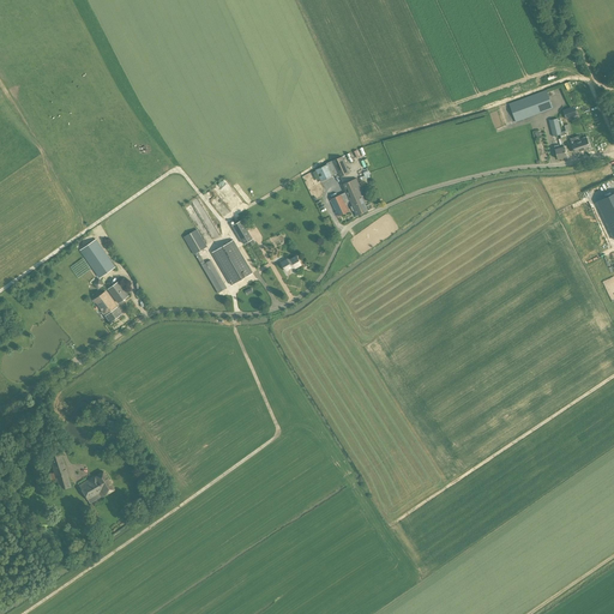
[(553,108),(546,90),(509,104),(516,122),(553,108)]
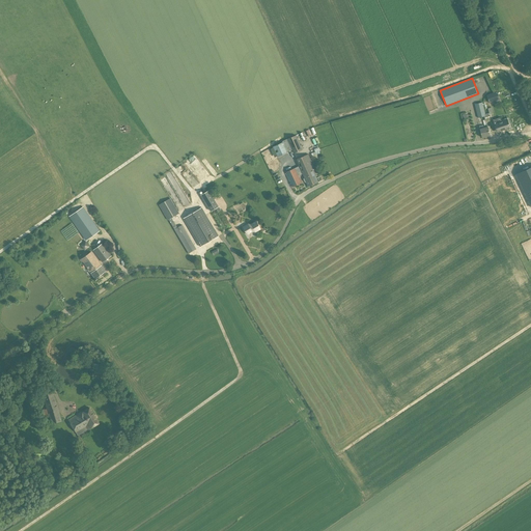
[(497,91),(486,95),(490,103),(500,100),(497,91)]
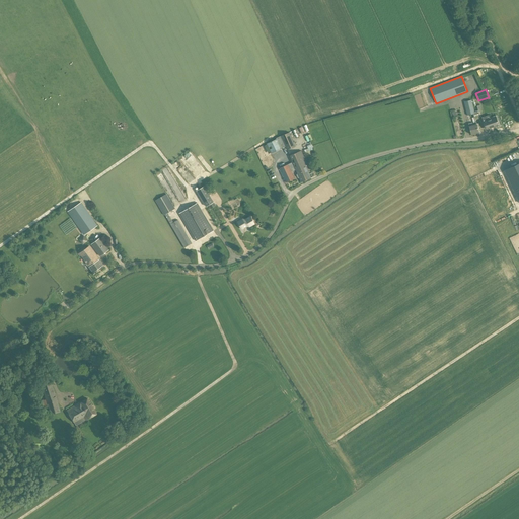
[(474,114),(474,112),(473,112),(471,100),(464,101),(467,116),(473,114),(474,114)]
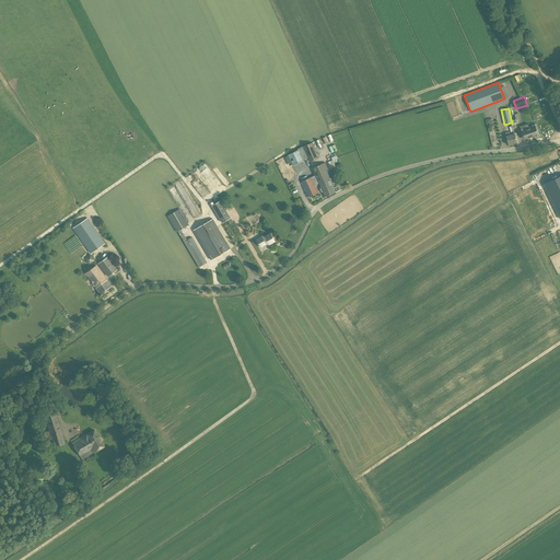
[(528,130),(527,126),(518,128),(522,139),(523,140),(536,137),(534,129),(528,130)]
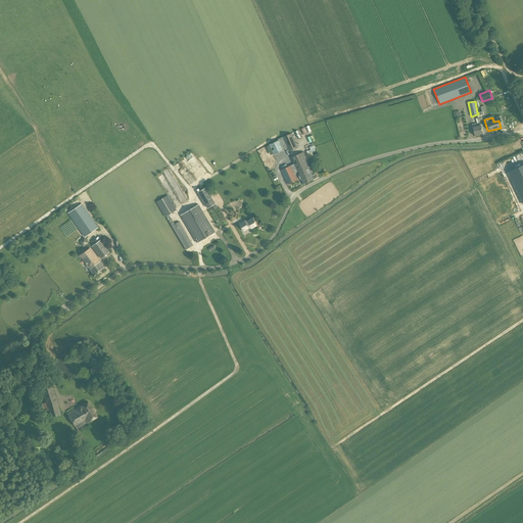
[(475,136),(482,134),(480,125),(477,126),(476,123),(473,124),(473,127),(475,136)]
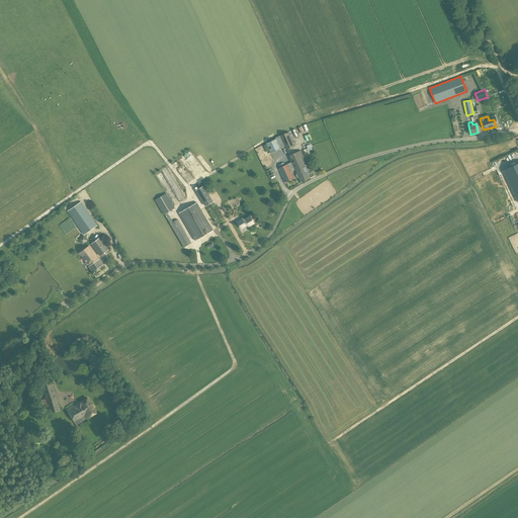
[(264,146),(268,154),(270,153),(271,153),(285,147),(286,150),(295,146),(288,132),(275,138),(276,139),(266,144),(266,145),(264,146)]
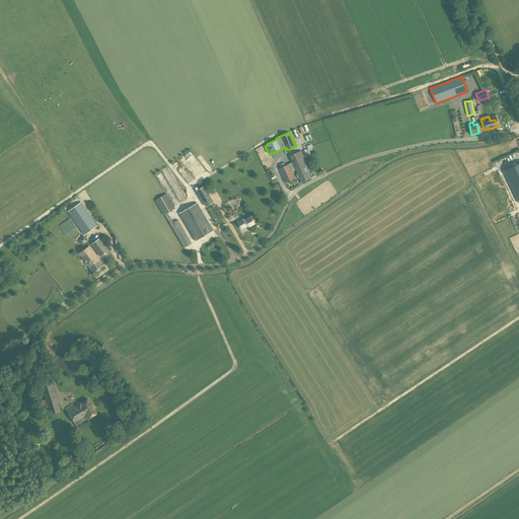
[(309,148),(304,149),(305,152),(314,149),(312,143),(308,144),(309,148)]
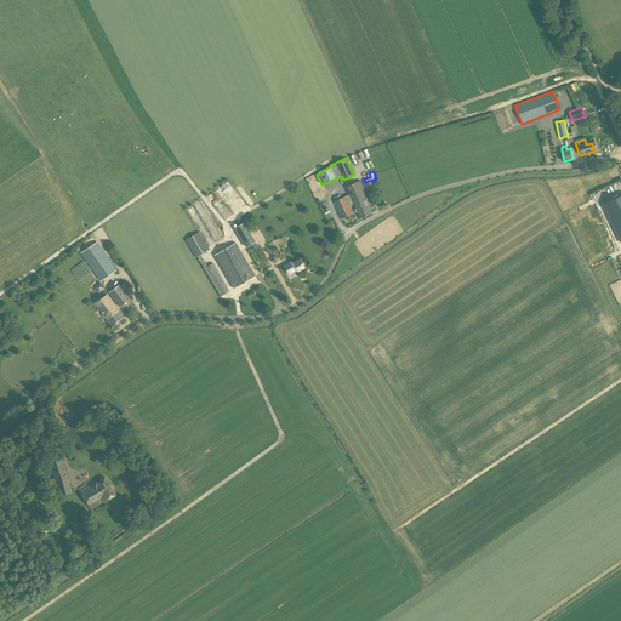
[(347,187),(360,218),(371,214),(368,204),(370,203),(360,181),(347,187)]
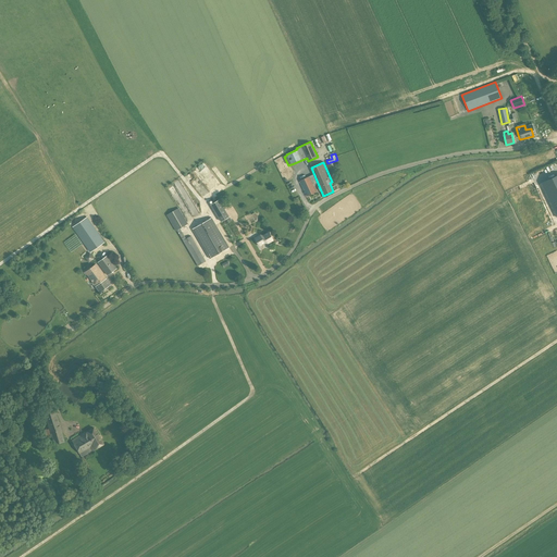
[(556,175),(542,184),(556,215),(556,175)]
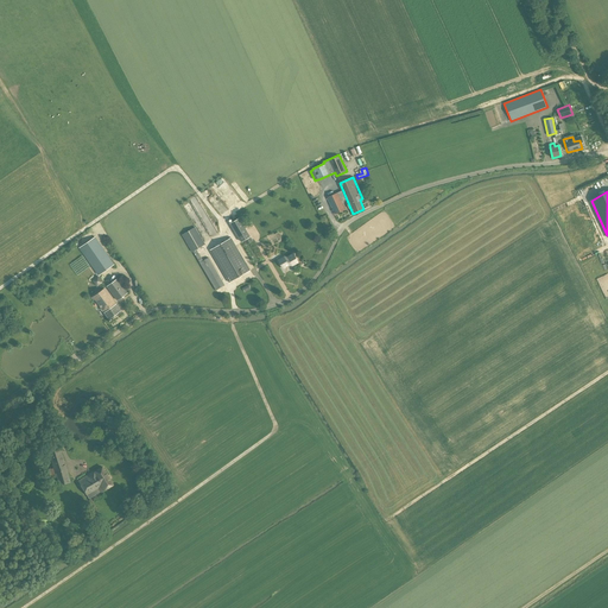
[(344,210),(337,192),(328,197),(336,214),(344,210)]
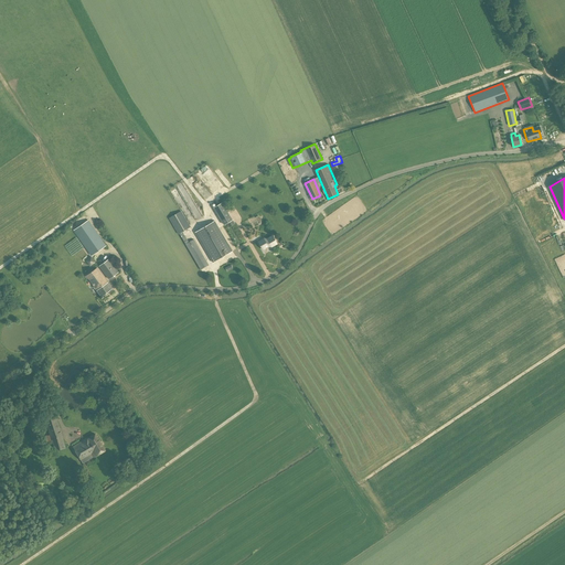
[(227,223),(230,226),(234,224),(222,203),(214,208),(224,225),(227,223)]
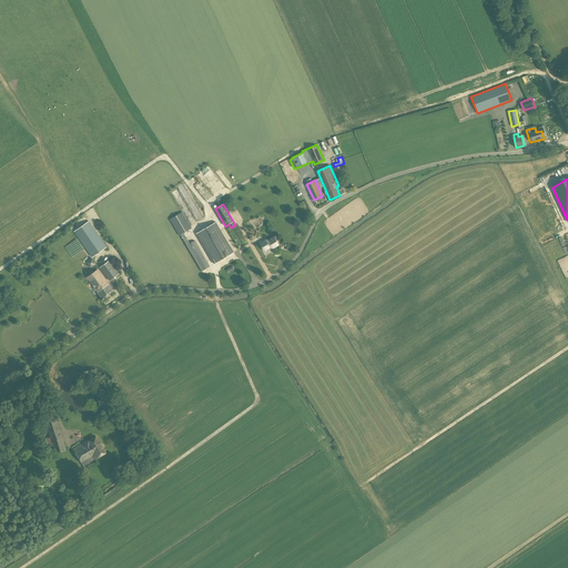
[(202,272),(210,266),(194,241),(190,244),(183,233),(191,229),(182,212),(170,219),(180,235),(181,235),(202,272)]
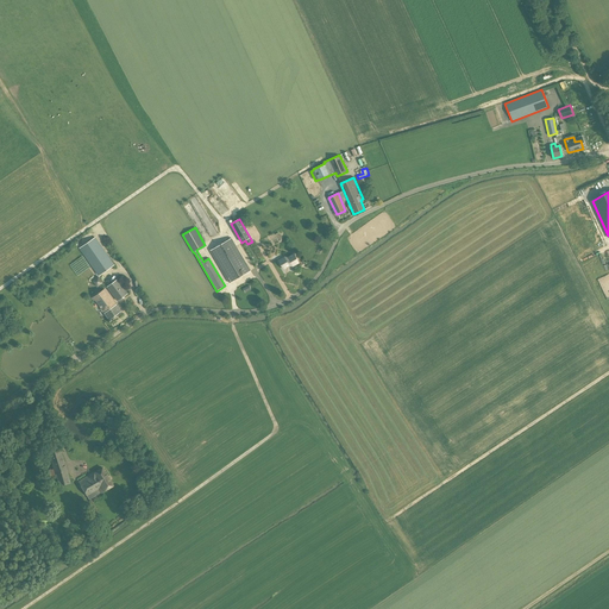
[(80,249),(99,276),(114,265),(95,238),(80,249)]
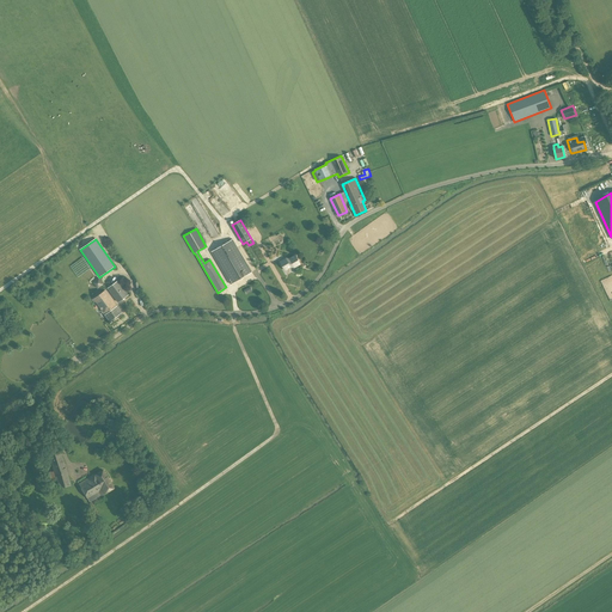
[(252,273),(232,239),(212,252),(231,285),(252,273)]
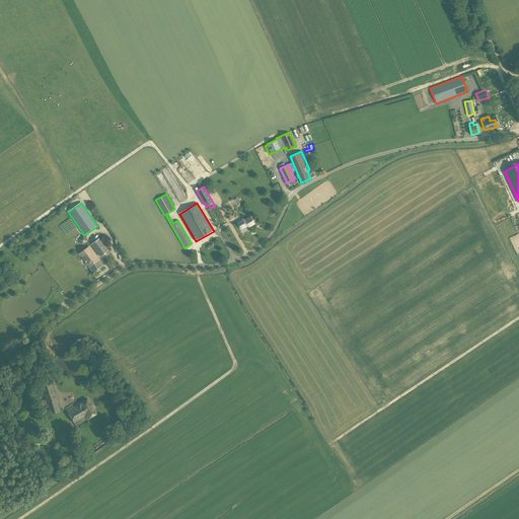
[(245,220),(242,219),(237,222),(241,229),(246,226),(249,227),(254,224),(250,217),(245,220)]
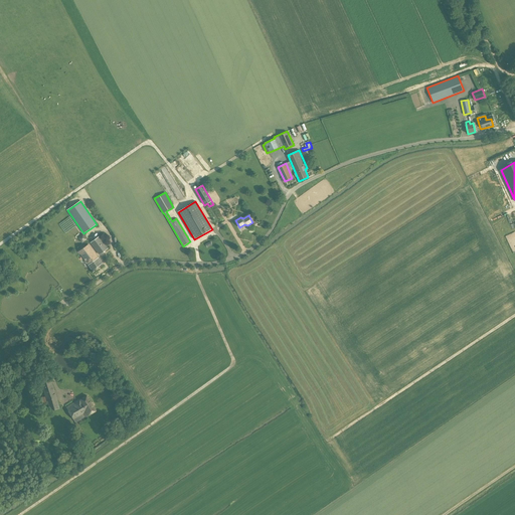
[(100,254),(108,248),(100,236),(91,242),(100,254)]
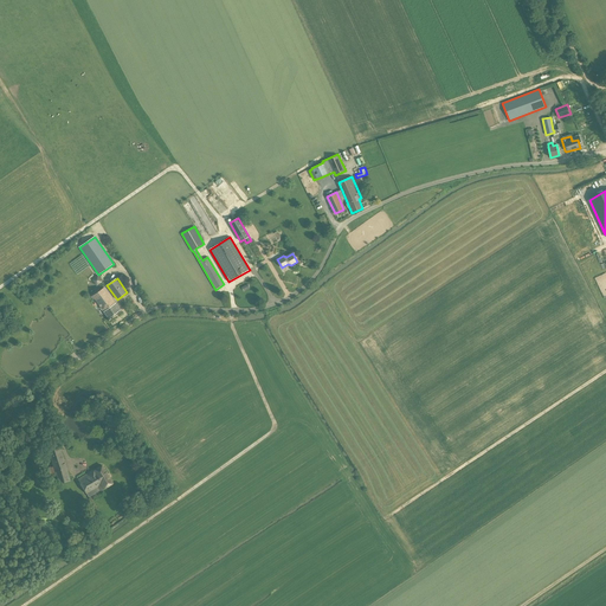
[(109,318),(121,310),(116,303),(115,303),(104,288),(92,296),(104,311),(104,313),(109,318)]
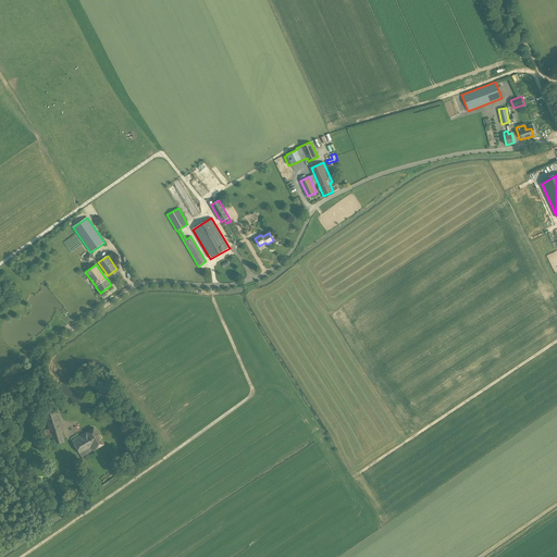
[(45,415),(47,422),(54,444),(63,441),(54,411),(45,415)]
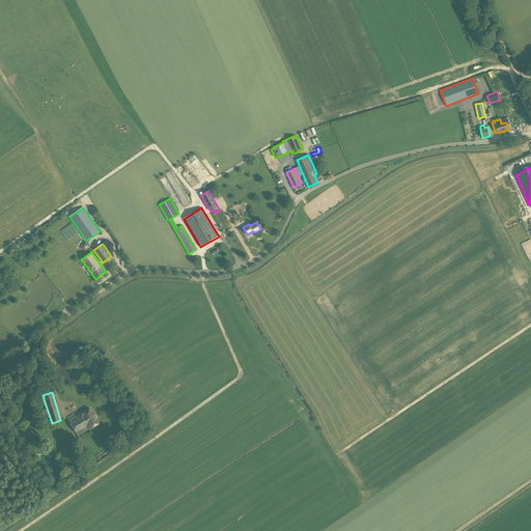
[(88,430),(99,423),(89,408),(82,412),(77,415),(68,420),(76,432),(86,426),(88,430)]
